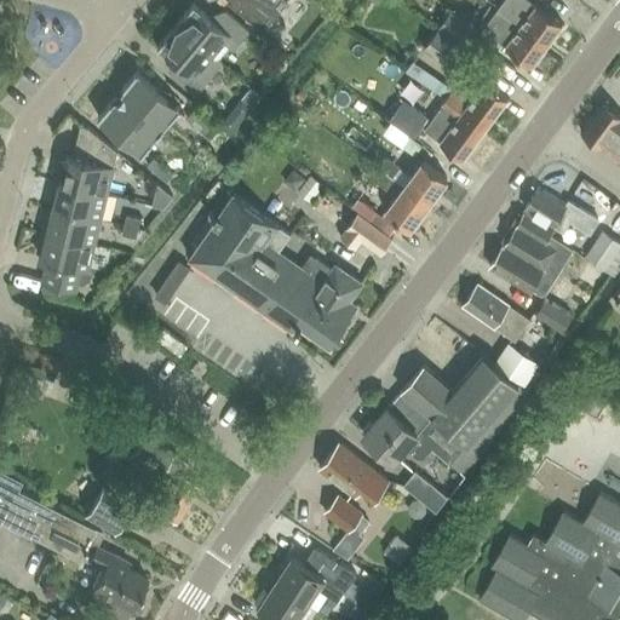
[(240,0),(270,24),(288,3),(285,0),(240,0)]
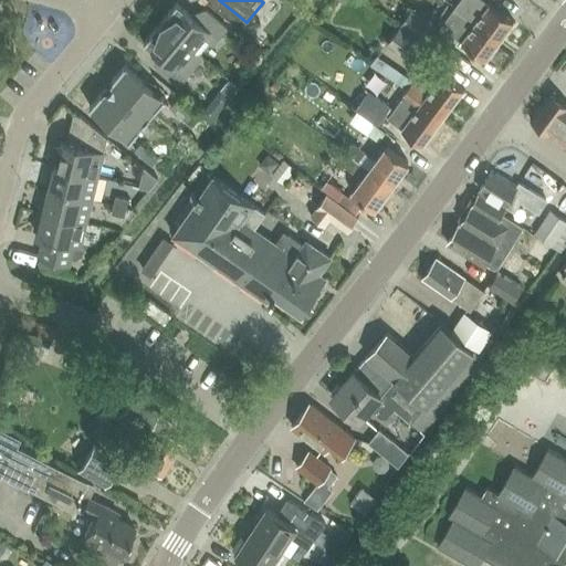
[(290,0),(285,8),(299,16),(306,0),(290,0)]
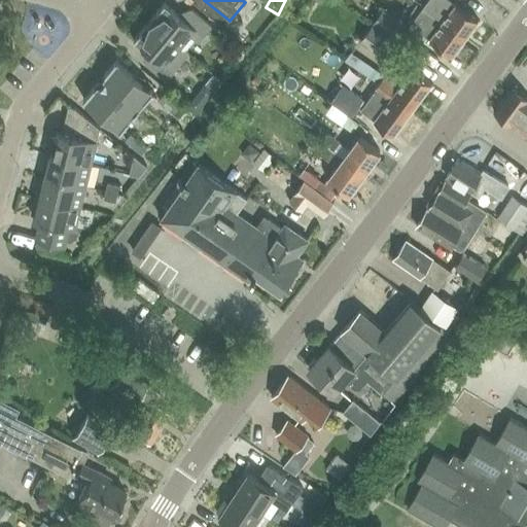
[(427,0),(423,7),(465,39),(480,21),(457,4),(451,0),(427,0)]
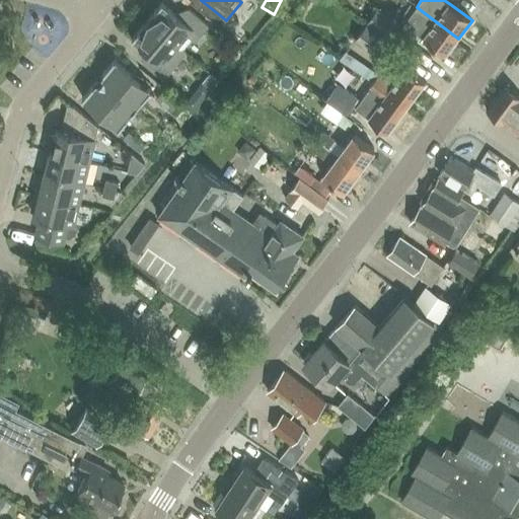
[(164,3),(163,3),(148,20),(179,47),(193,30),(201,36),(209,26),(190,10),(181,19),(163,4),(164,3)]
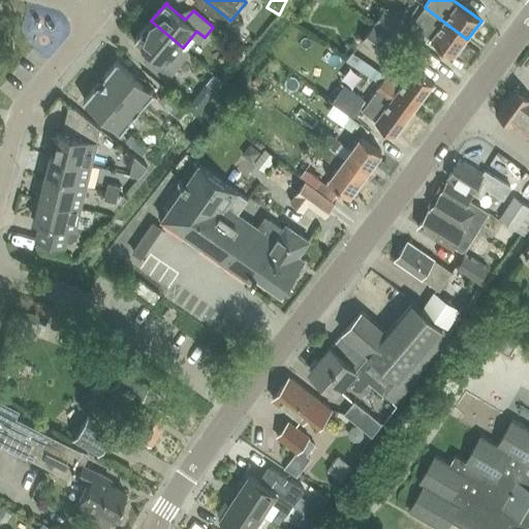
[(425,7),(411,26),(432,40),(454,57),(467,39),(425,7)]
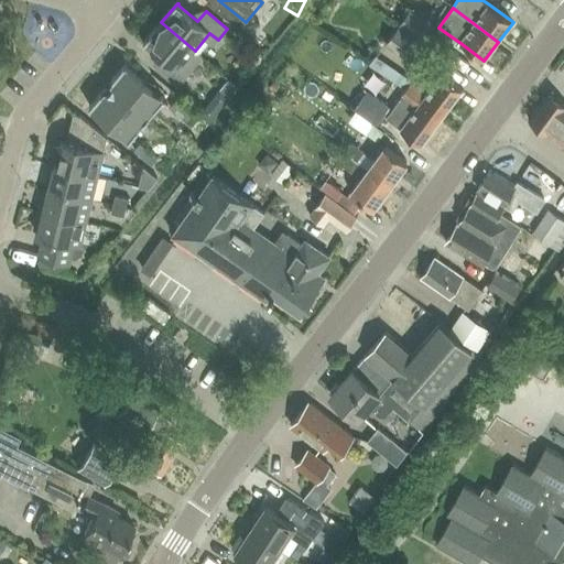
[(410,9),(399,24),(426,45),(438,30),(410,9)]
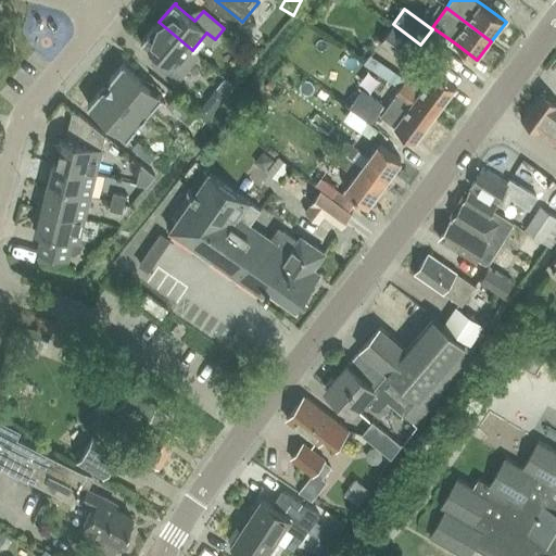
[(192,50),(159,22),(142,41),(143,42),(143,41),(163,58),(155,68),(176,86),(185,75),(177,68),(192,50)]
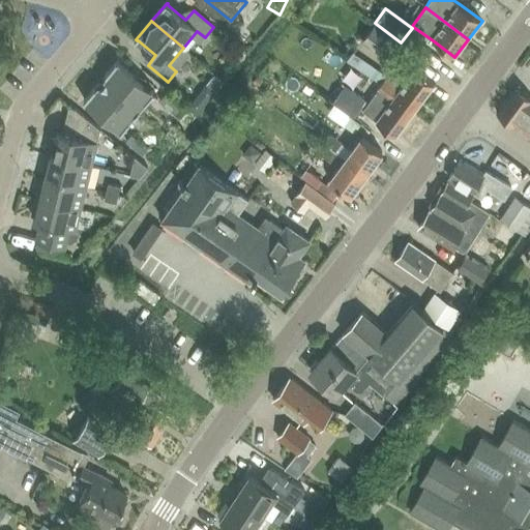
[(375,23),(362,40),(395,65),(409,48),(401,42),(375,23)]
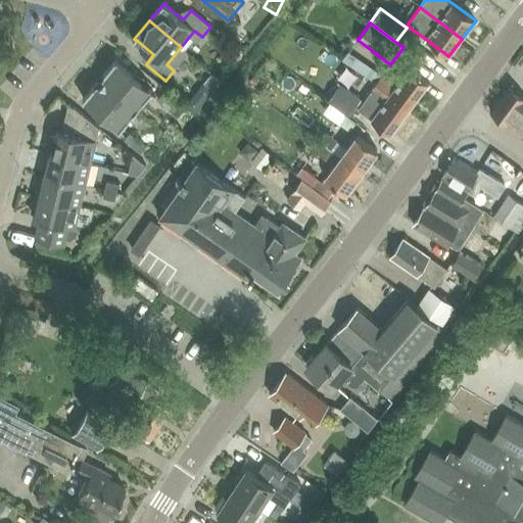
[(104,79),(106,80),(103,83),(137,110),(153,91),(115,60),(103,77),(104,79)]
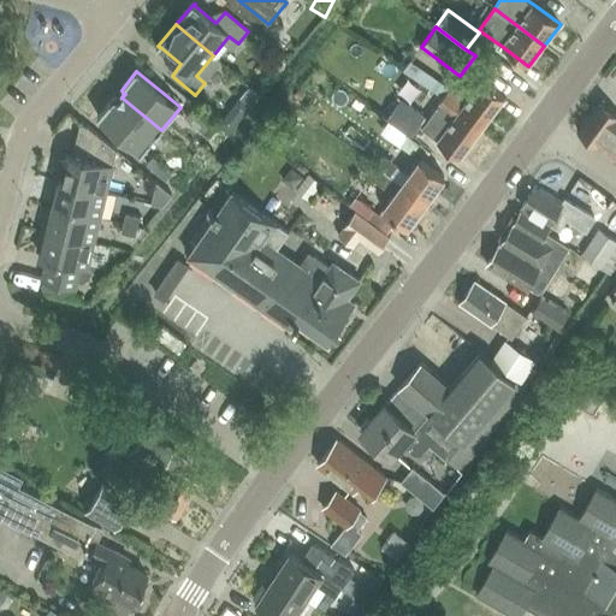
[(449,89),(443,98),(481,126),(503,98),(480,81),(466,101),(449,89)]
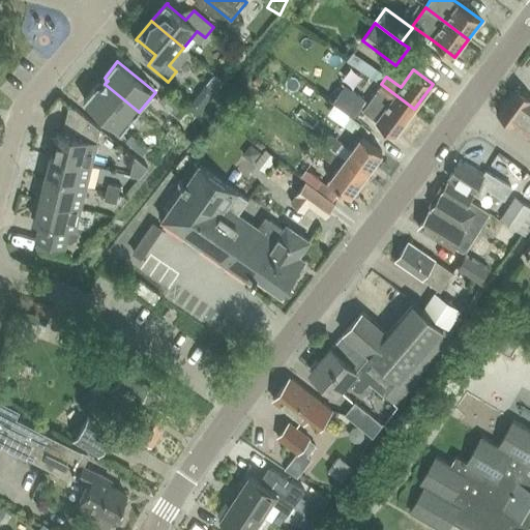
[(122,131),(139,112),(105,84),(102,87),(100,85),(98,86),(96,88),(95,87),(85,100),(122,131)]
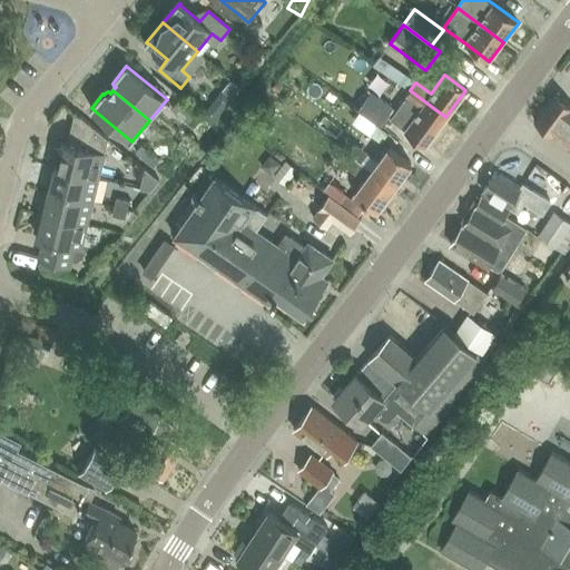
[(403,99),(390,118),(404,129),(425,145),(445,117),(410,90),(403,99)]
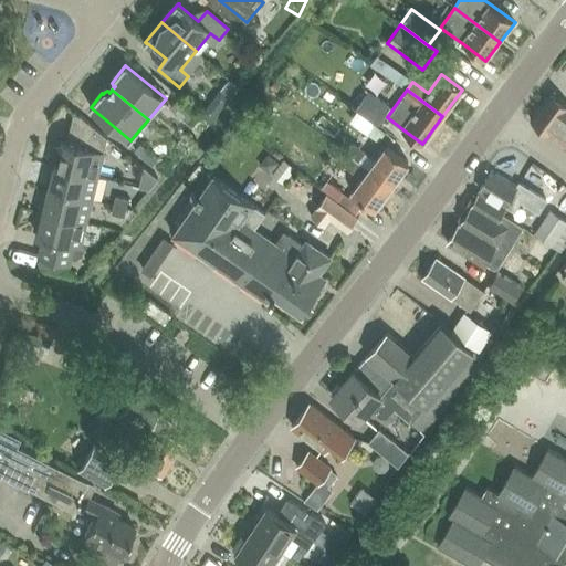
[(369,91),(356,109),(376,125),(378,126),(385,116),(380,112),(386,104),(369,91)]
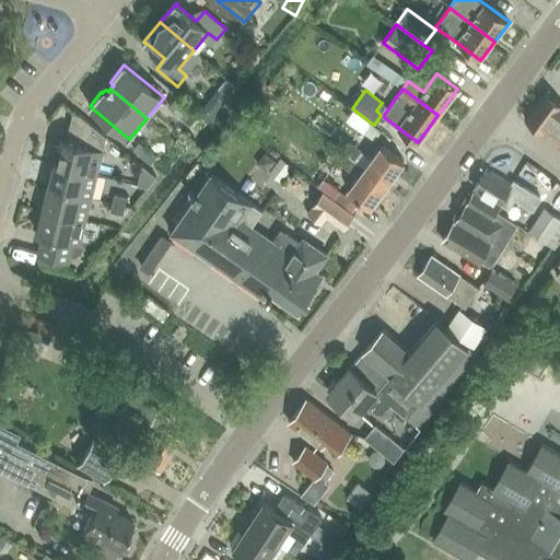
[(526,119),(559,143),(559,102),(546,92),(526,119)]
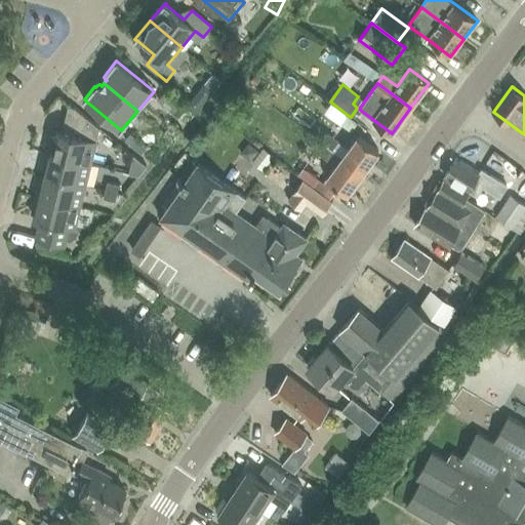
[(164,94),(159,102),(175,115),(180,108),(164,94)]
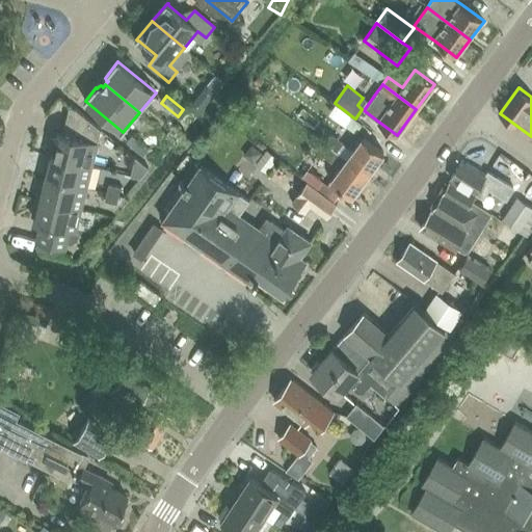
[(190,103),(188,106),(197,114),(205,106),(200,102),(190,103)]
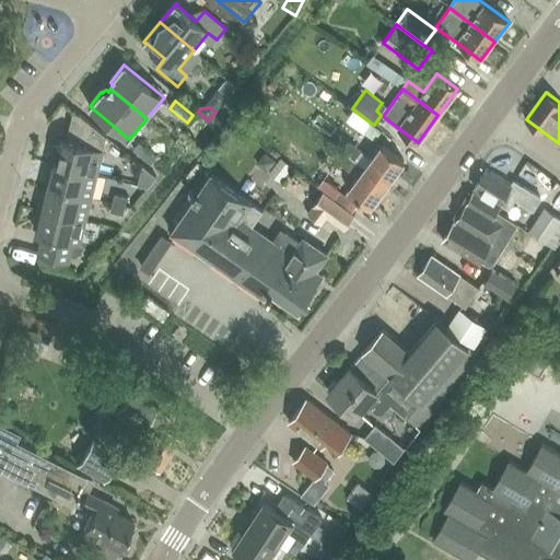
[(54,152),(50,163),(97,175),(107,137),(79,114),(74,113),(67,142),(61,141),(58,153),(54,152)]
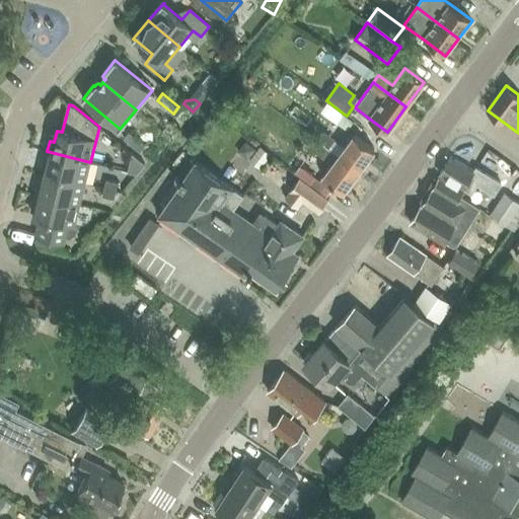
[(324,131),(318,140),(359,170),(374,149),(354,134),(346,146),(324,131)]
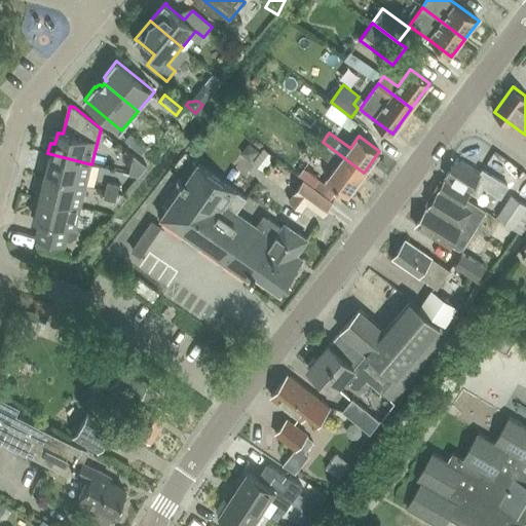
[(125,141),(142,154),(148,148),(132,135),(125,141)]
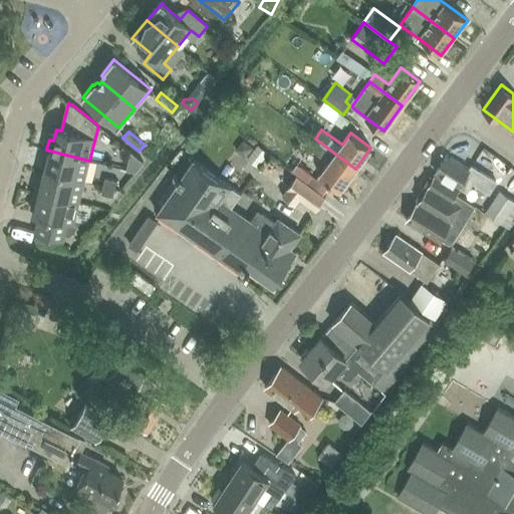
[(315,139),(308,148),(328,163),(320,175),(340,190),(355,169),(315,139)]
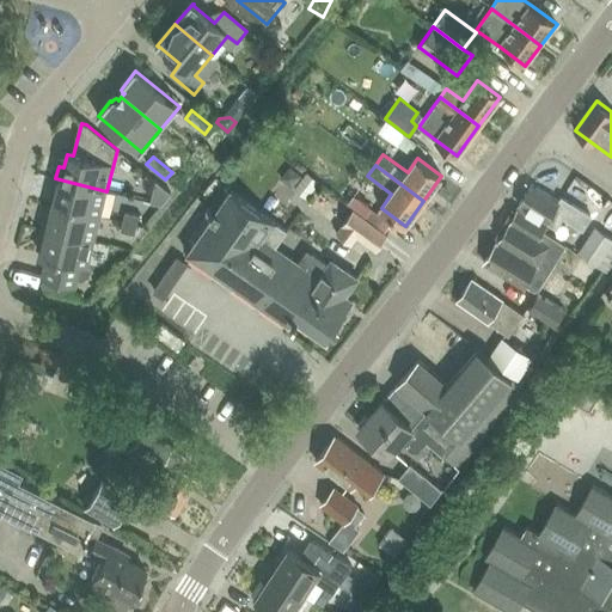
[(289,166),(281,178),(292,187),(301,176),(289,166)]
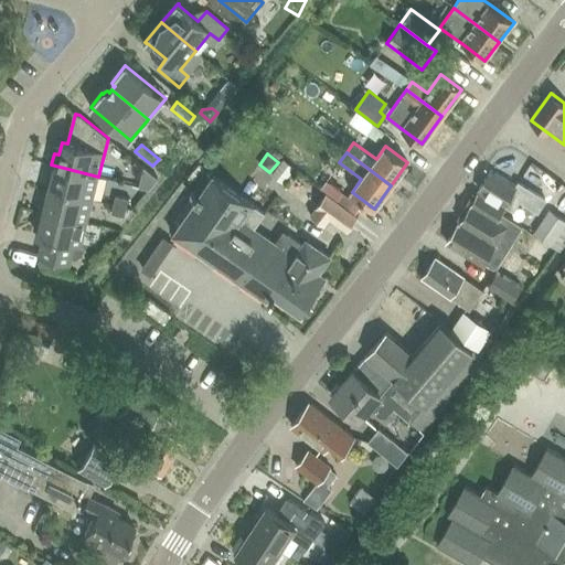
[(283,161),(272,174),(283,183),(294,169),(283,161)]
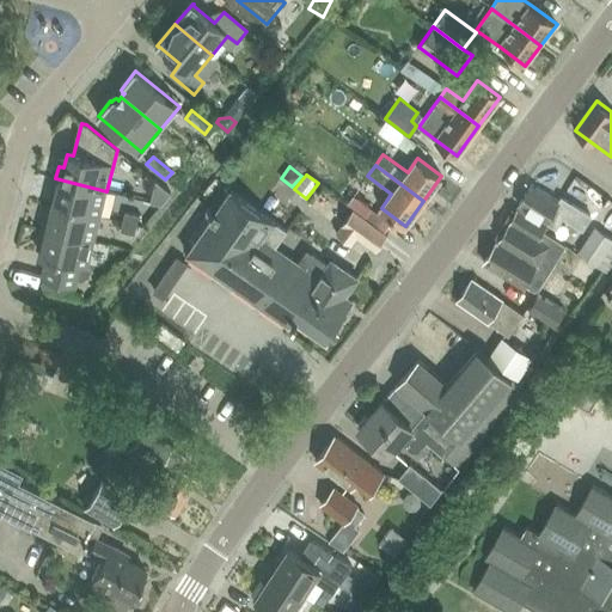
[(56,193),(54,204),(101,216),(106,191),(55,178),(53,191),(56,193)]
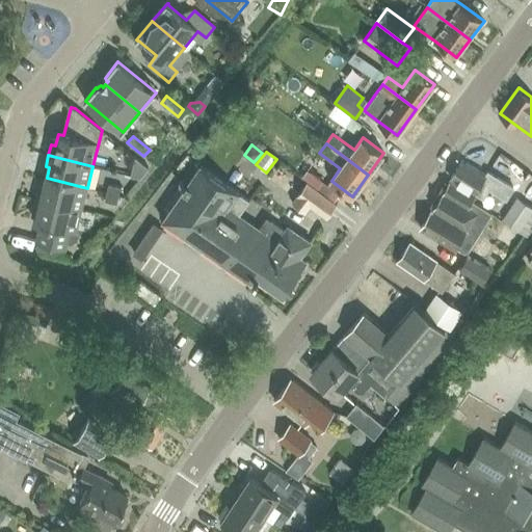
[(490,189),(506,198),(513,188),(488,173),(486,177),(463,162),(452,180),(476,194),(477,191),(485,196),(490,189)]
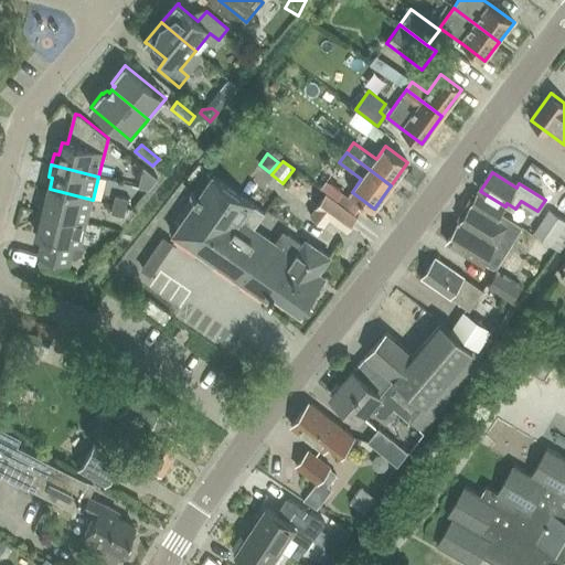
[(268,299),(272,295),(302,246),(288,235),(279,247),(255,231),(267,214),(214,178),(174,235),(268,299)]
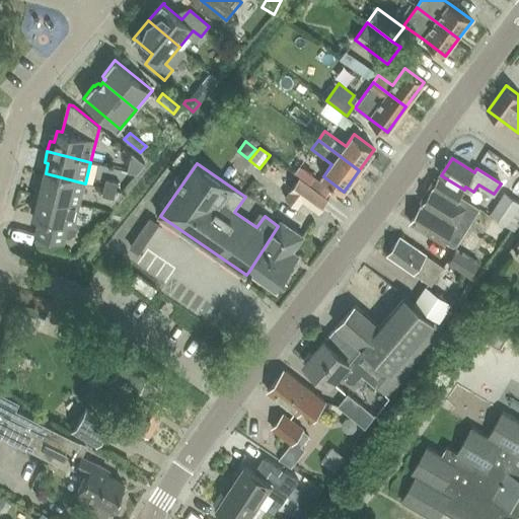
[(36,195),(79,205),(85,183),(46,173),(43,184),(39,183),(36,195)]
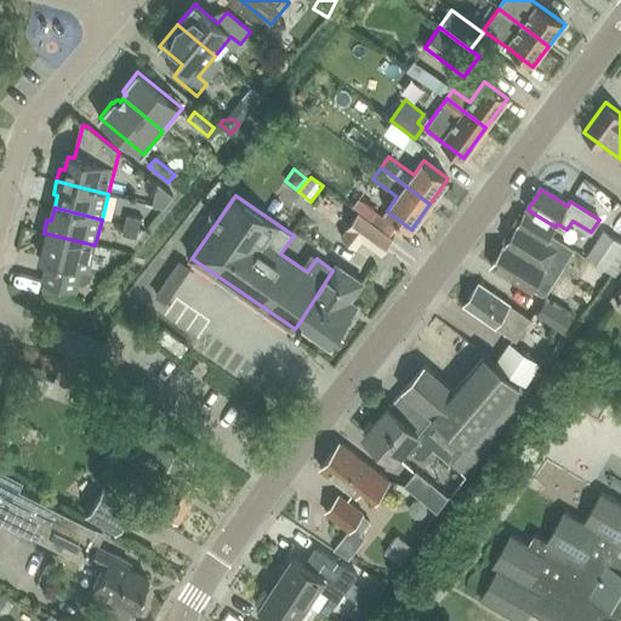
[(363,241),(381,256),(393,240),(359,214),(341,237),(357,249),(363,241)]
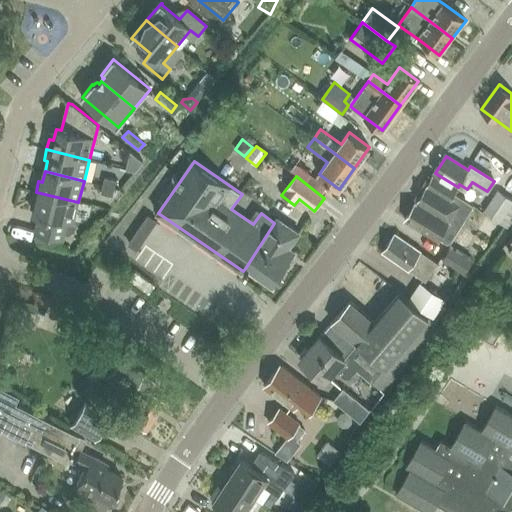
[(419,199),(405,221),(436,241),(438,239),(445,244),(452,242),(459,231),(447,224),(451,219),(455,212),(467,219),(474,207),(455,195),(457,192),(433,177),(419,199)]
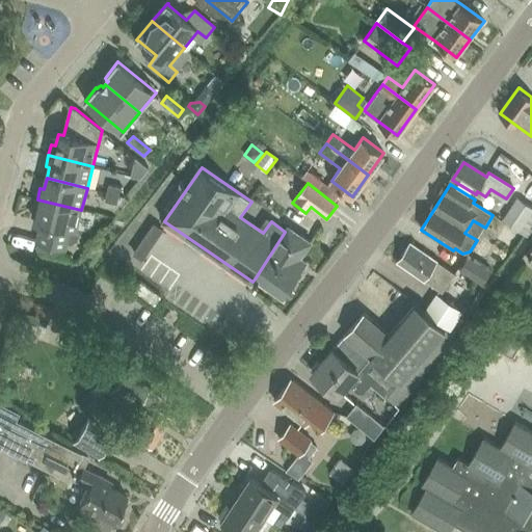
[(109,185),(107,193),(120,196),(122,188),(109,185)]
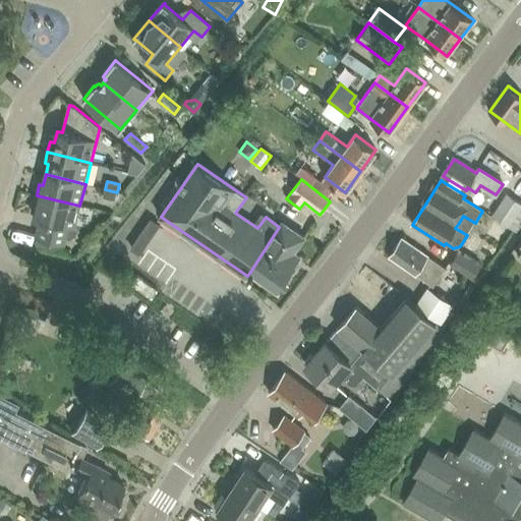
[(105,189),(103,197),(115,200),(117,192),(105,189)]
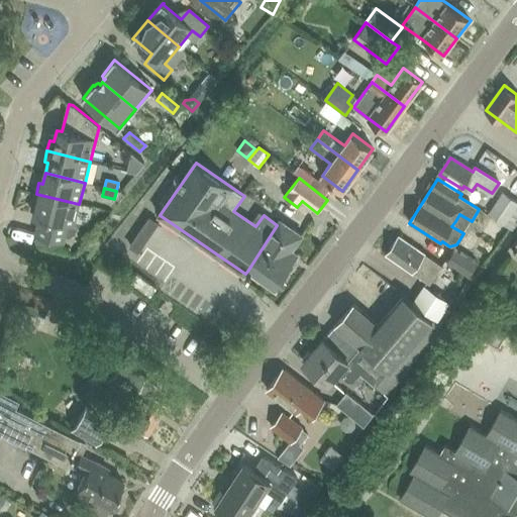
[(516,222),(516,201),(503,192),(489,213),(512,229),(516,222)]
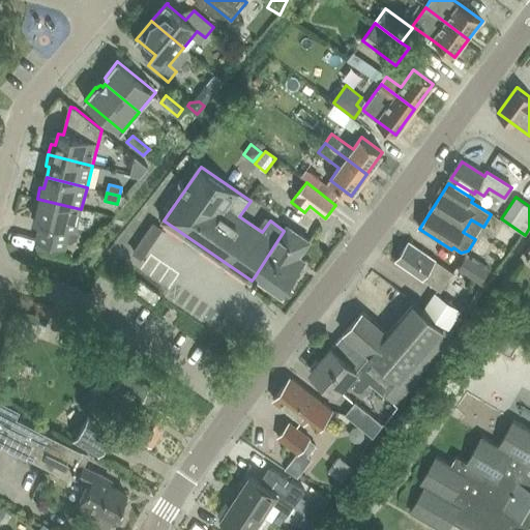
[(36,241),(34,251),(59,257),(61,247),(63,241),(70,243),(78,239),(79,235),(76,231),(81,209),(37,199),(34,209),(38,210),(35,222),(40,223),(36,241)]
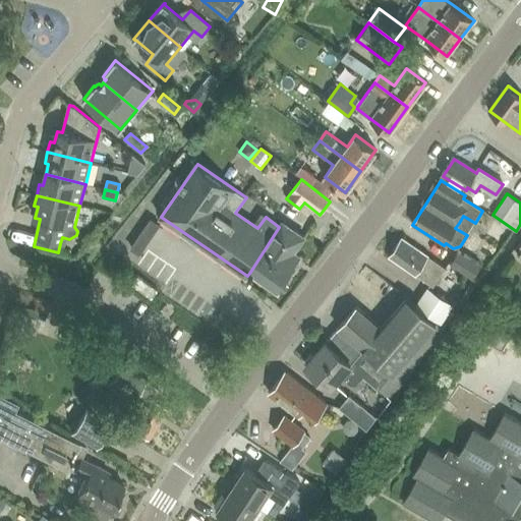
[(303,238),(282,223),(279,227),(250,272),(252,274),(254,271),(279,287),(299,257),(293,253),(303,238)]
